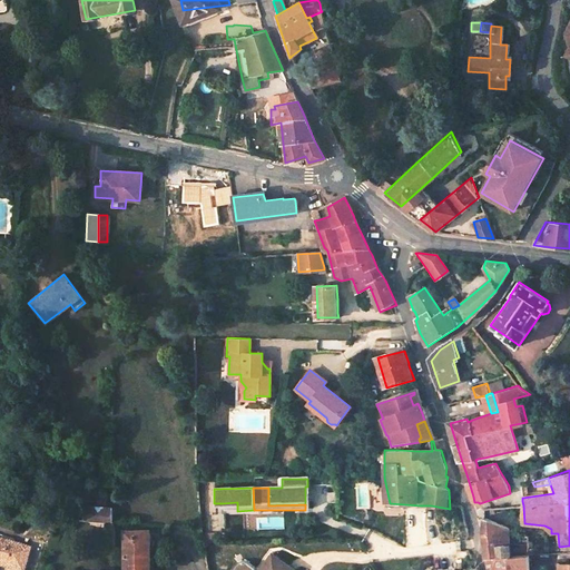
[(114,508),(85,504),(85,520),(114,522),(114,508)]
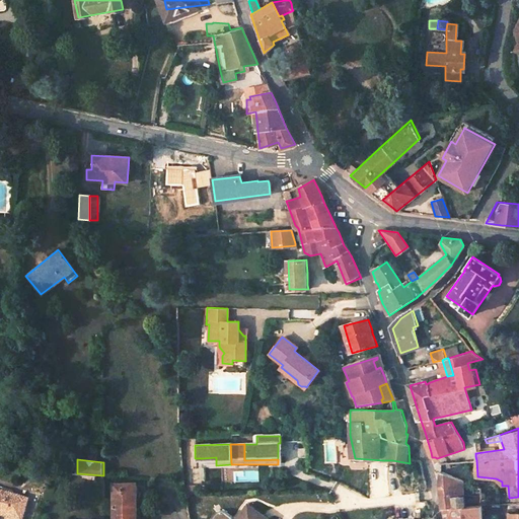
[(480,506),(465,507),(464,500),(464,486),(463,480),(461,480),(442,472),(439,482),(439,486),(441,495),(443,508),(444,518),(480,518),(480,514),(480,506)]
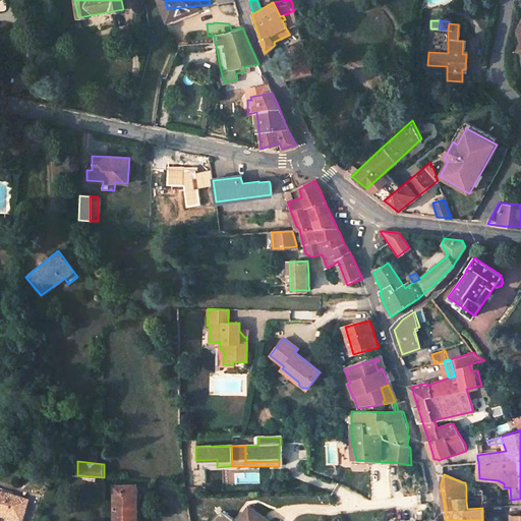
[(467,482),(465,482),(466,487),(475,494),(475,502),(466,502),(467,509),(482,508),(482,491),(467,482)]
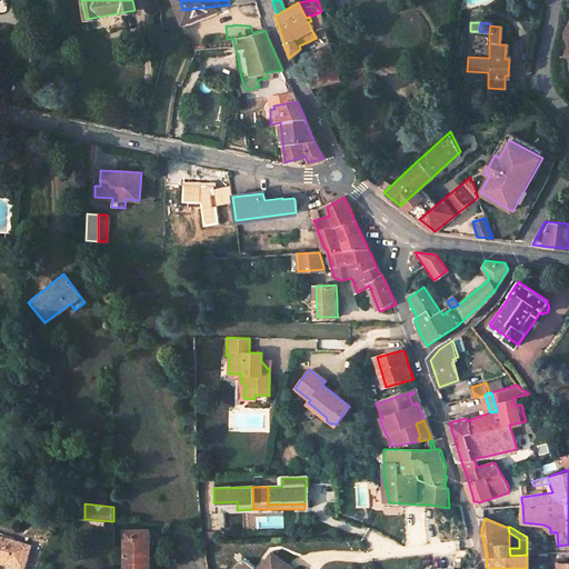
[(213,530),(205,530),(205,540),(213,540),(213,530)]
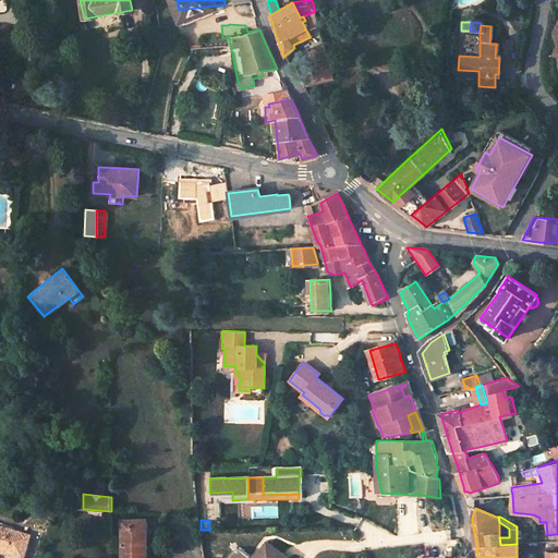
[(121,557),(146,557),(147,523),(122,523),(121,557)]
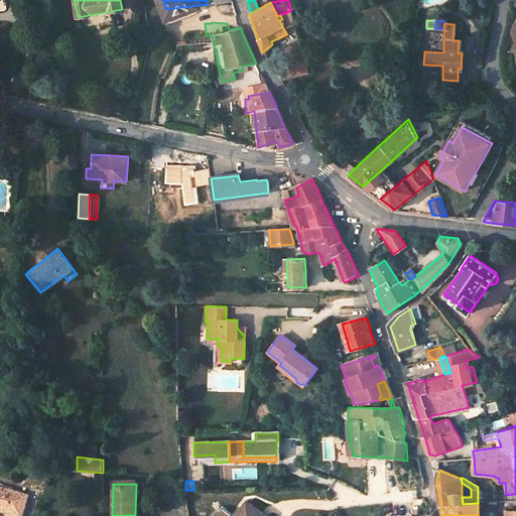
[(0,487),(0,512),(13,515),(22,515),(28,495),(0,487)]
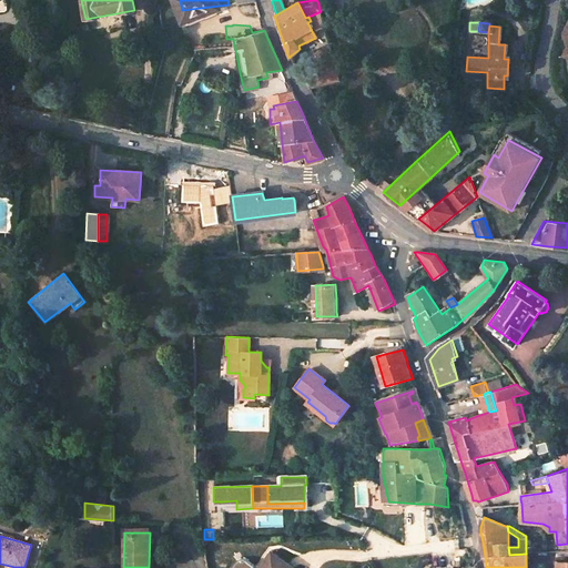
[(293,567),(270,551),(259,567),(293,567)]
